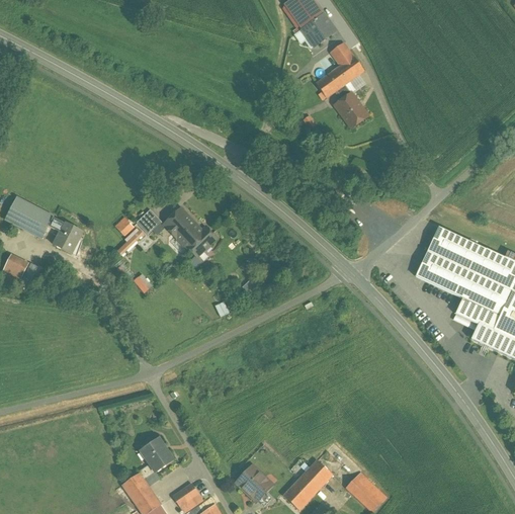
[(289,0),(284,3),(314,47),(336,31),(314,0),(289,0)]
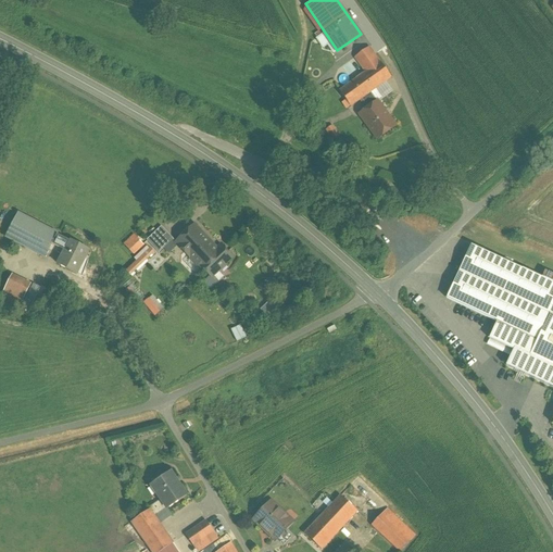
[(368,48),(355,55),(365,71),(341,87),(352,107),(392,80),(368,48)]
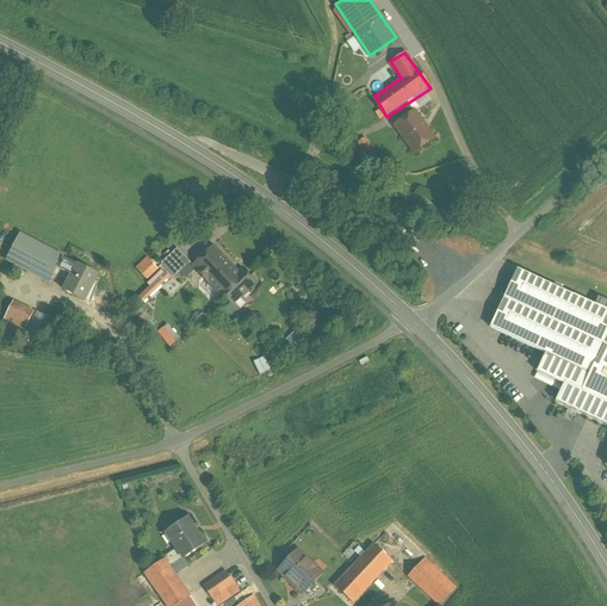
[(416,106),(392,124),(413,155),(438,136),(416,106)]
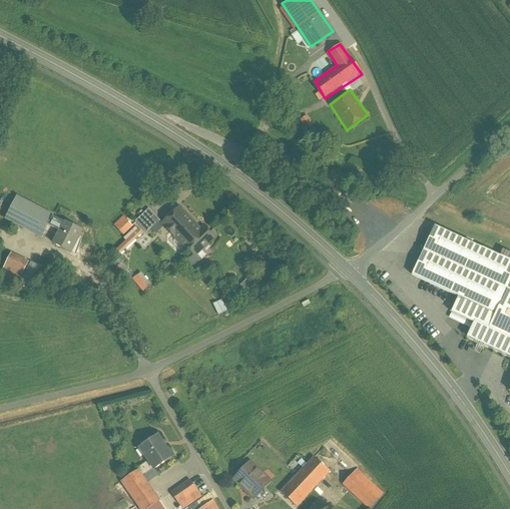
[(15,193),(3,217),(41,236),(47,223),(57,227),(51,241),(71,251),(83,227),(62,216),(60,220),(49,215),(52,211),(15,193)]
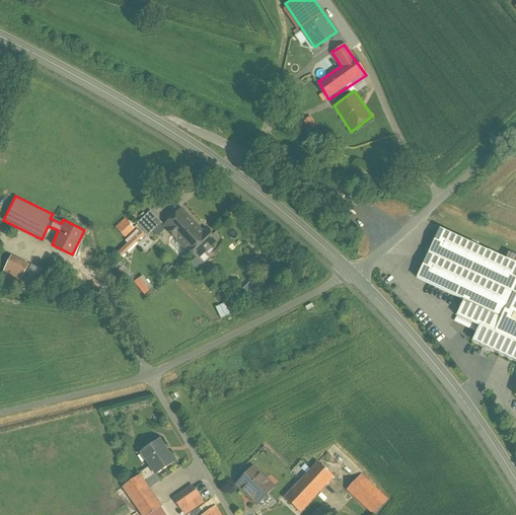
[(191,247),(192,245),(208,230),(206,229),(185,206),(167,223),(169,225),(191,247)]
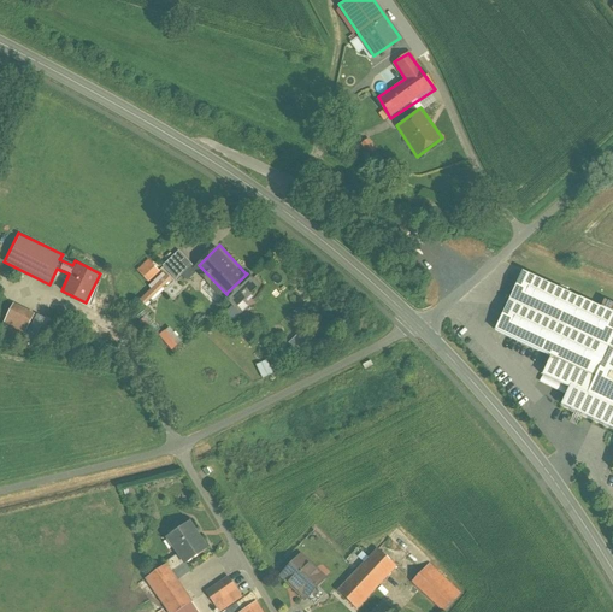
[(201,268),(199,265),(182,247),(166,263),(180,276),(186,271),(190,277),(201,268)]
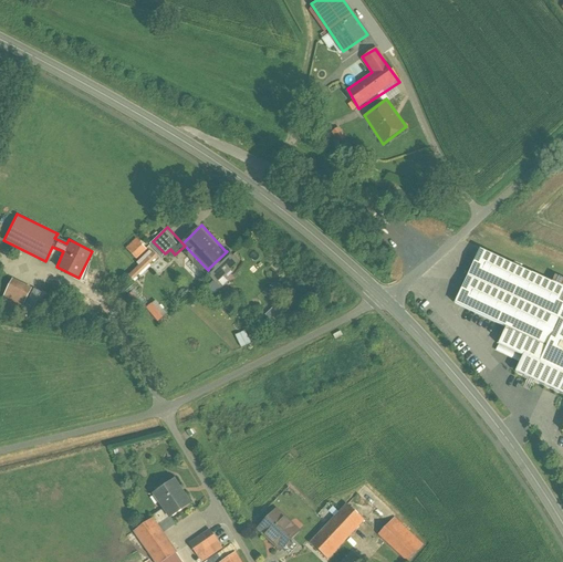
[(147,247),(137,237),(127,246),(137,257),(147,247)]
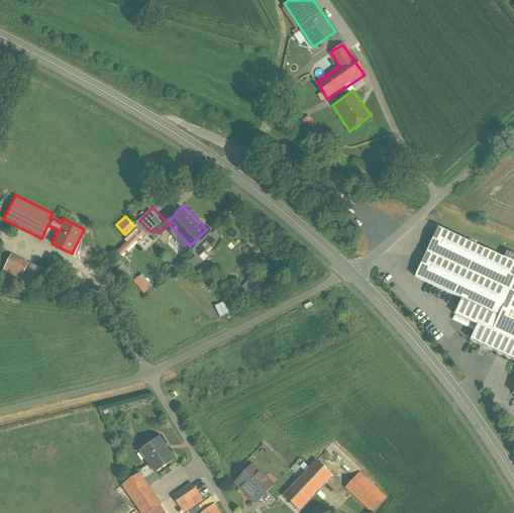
[(207,229),(191,244),(200,253),(219,235),(208,224),(205,228),(207,229)]
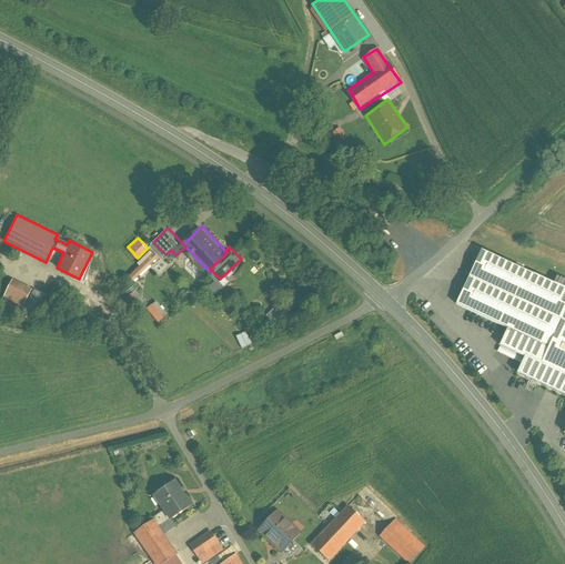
[(564,285),(480,248),(452,303),(507,326),(531,336),(564,352),(564,430),(564,285)]
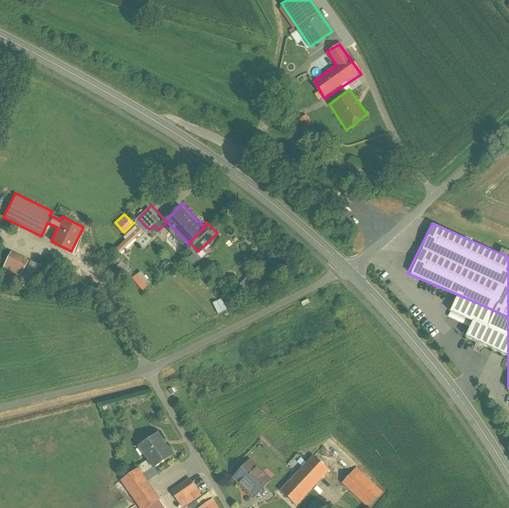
[(28,258),(10,250),(0,272),(18,280),(28,258)]
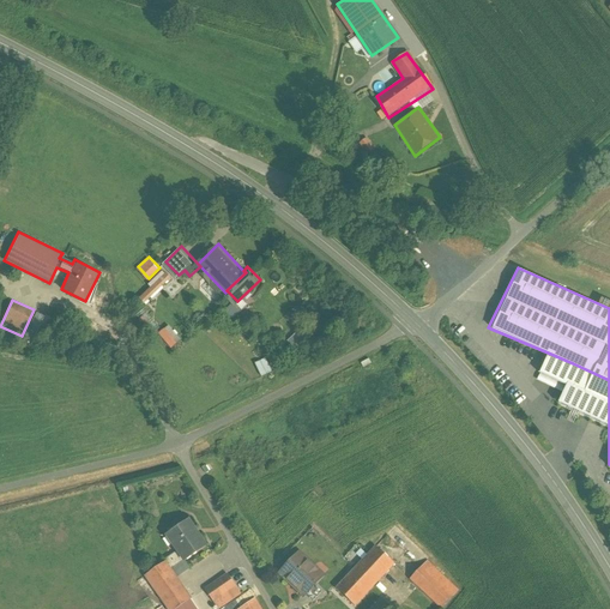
[(609,381),(548,354),(539,373),(565,384),(556,403),(609,426),(609,381)]
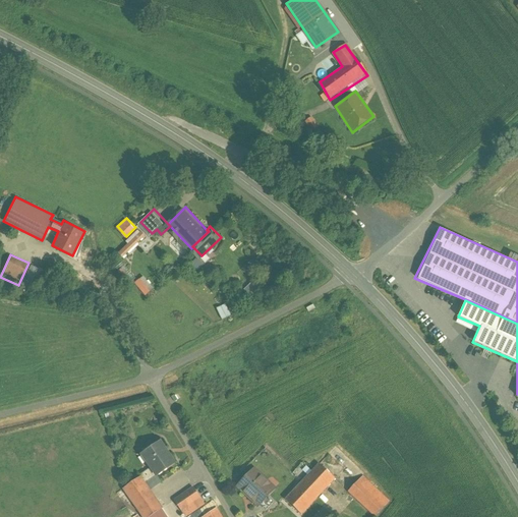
[(179,458),(164,435),(145,447),(155,461),(160,470),(179,458)]
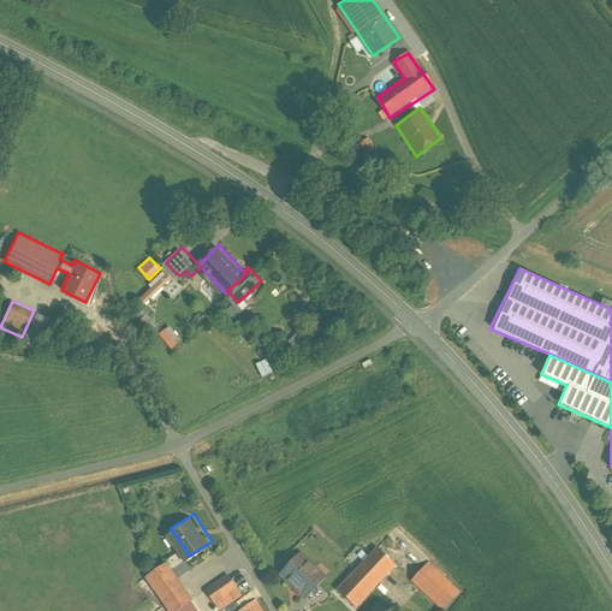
[(178,610),(203,610),(208,609),(185,569),(194,564),(189,556),(183,545),(150,564),(178,610)]
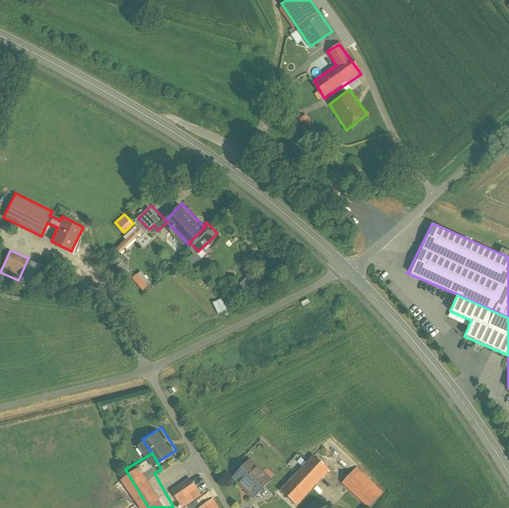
[(301,470),(316,484),(332,467),(317,453),(301,470)]
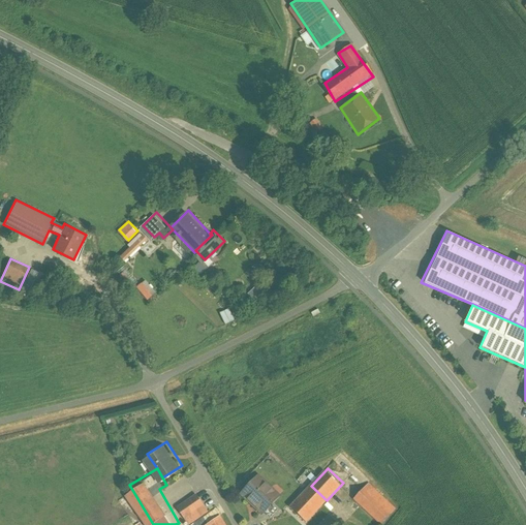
[(281,493),(260,474),(245,491),(266,510),(281,493)]
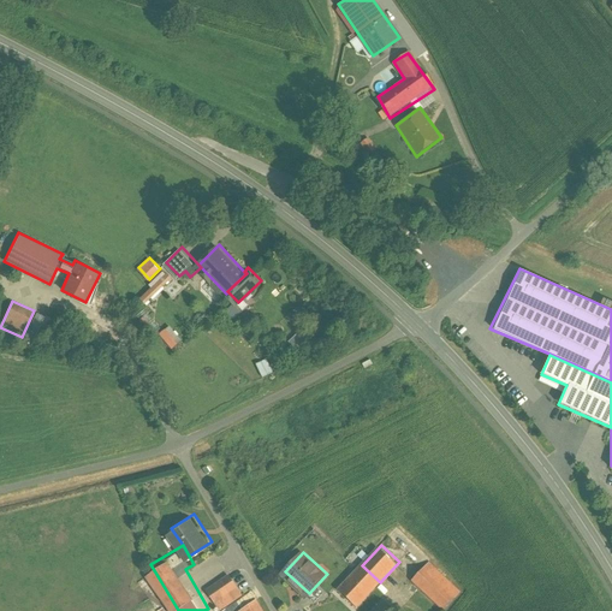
[(463,581),(432,552),(415,570),(446,599),(463,581)]
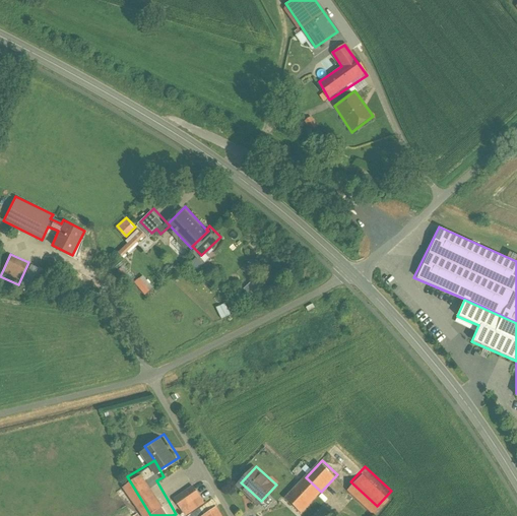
[(208,496),(196,477),(178,489),(190,507),(208,496)]
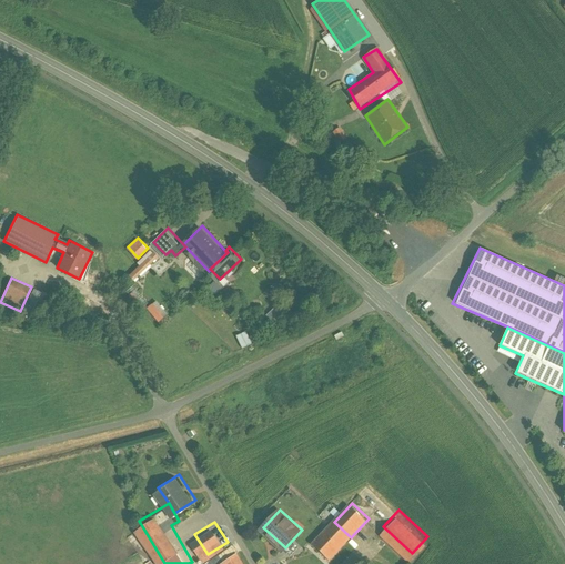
[(332,557),(351,537),(334,522),(315,542),(332,557)]
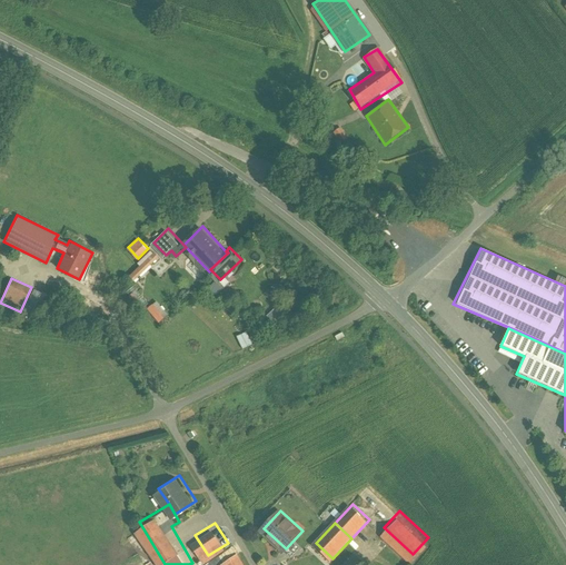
[(251,564),(240,546),(224,556),(228,564),(251,564)]
